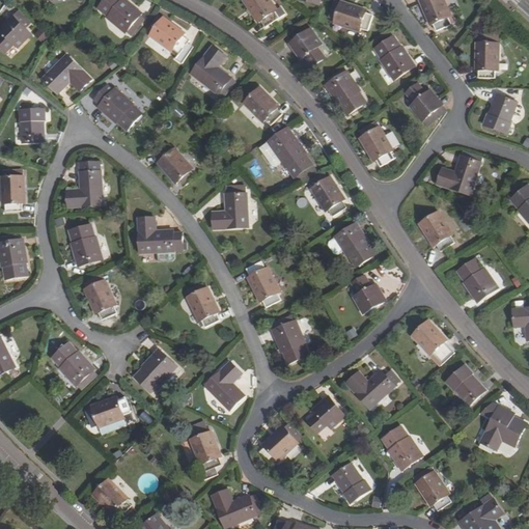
[(126,30),(132,35),(141,23),(136,18),(140,14),(141,11),(127,0),(124,0),(124,1),(123,0),(102,0),(96,6),(108,16),(106,17),(124,31),(126,30)]
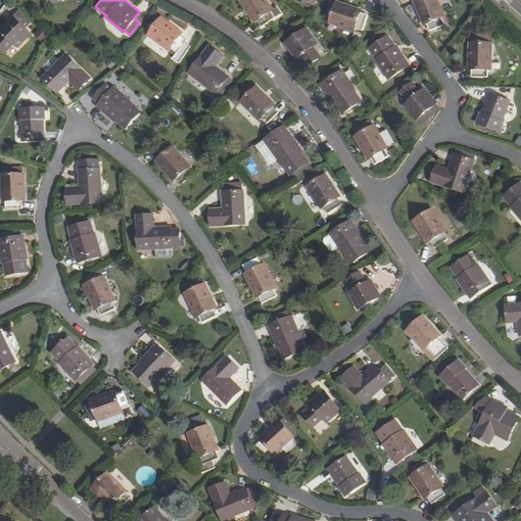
[(239,0),(253,20),(255,19),(259,25),(274,16),(270,10),(272,8),(266,0),(239,0)]
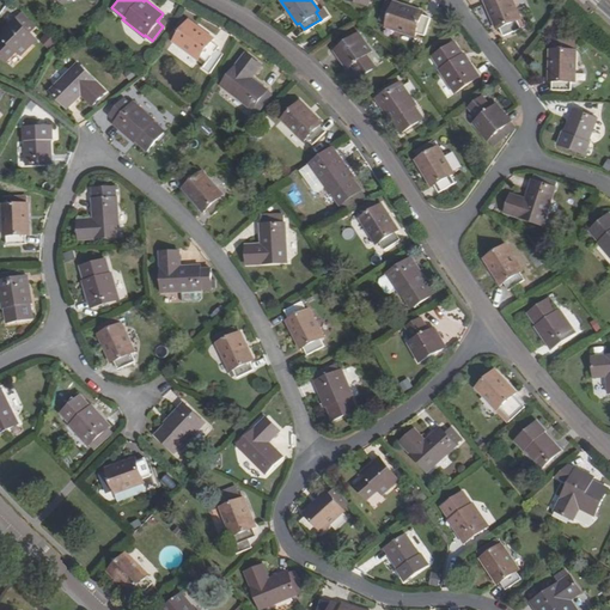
[(420,12),(421,10),(392,0),(390,7),(382,5),(377,22),(413,35),(414,31),(424,35),(429,16),(420,12)]
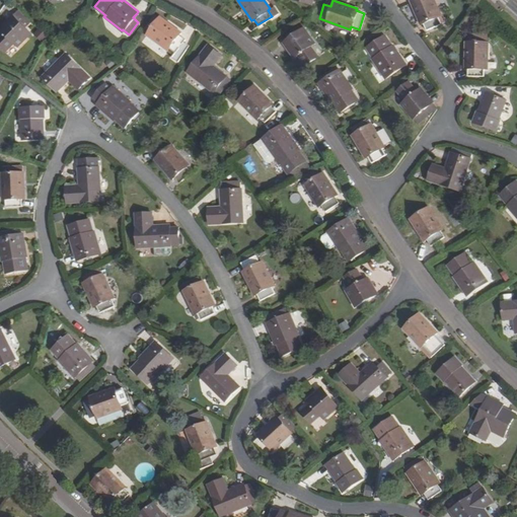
[(410,0),(419,23),(422,22),(425,29),(440,23),(437,15),(439,15),(433,0),(410,0)]
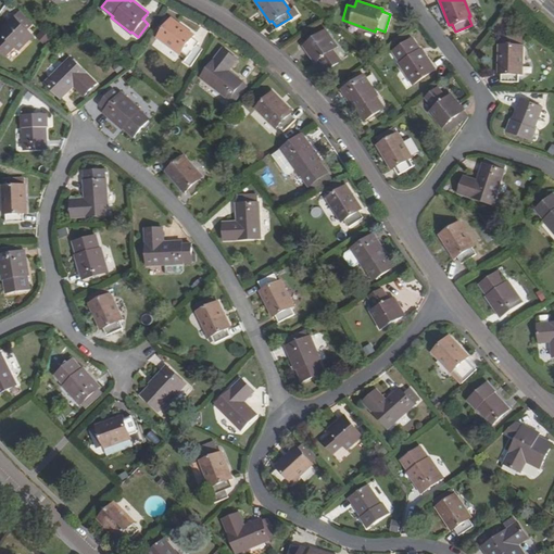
[(501,33),(508,17),(501,13),(493,28),(501,33)]
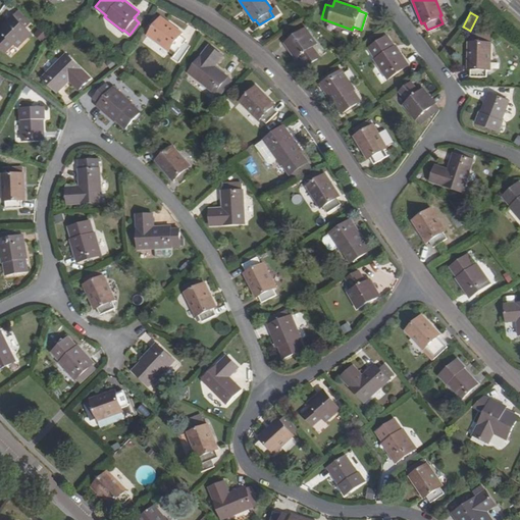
[(15,45),(30,32),(11,13),(0,24),(0,30),(1,31),(0,32),(0,47),(3,51),(12,42),(15,45)]
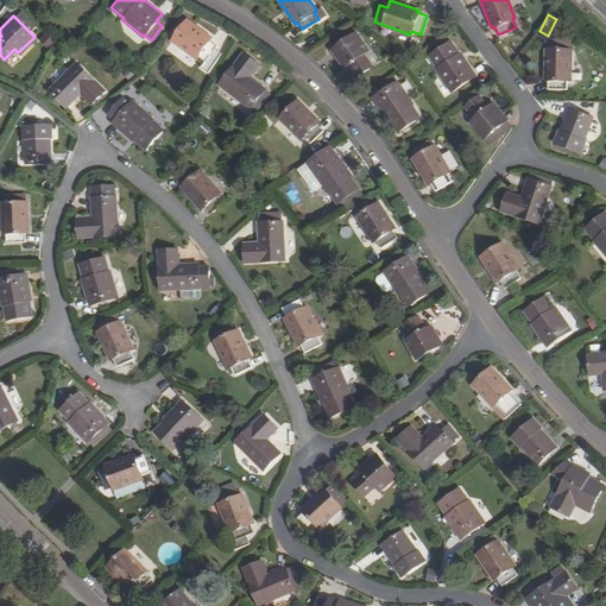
[(161,16),(156,20),(162,26),(166,20),(161,16)]
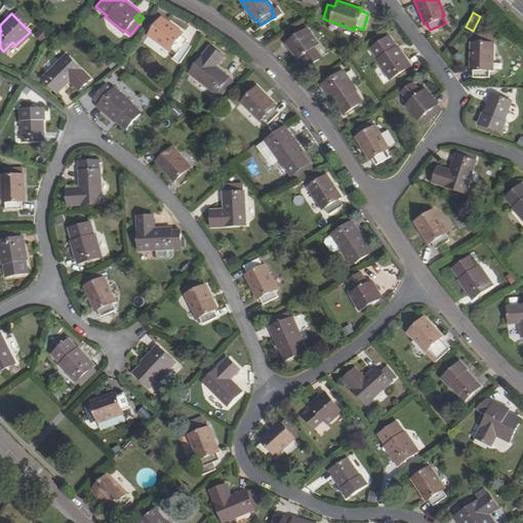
[(160,15),(159,16),(155,14),(145,29),(149,32),(148,33),(168,49),(170,47),(176,51),(187,38),(180,33),(182,31),(160,15)]
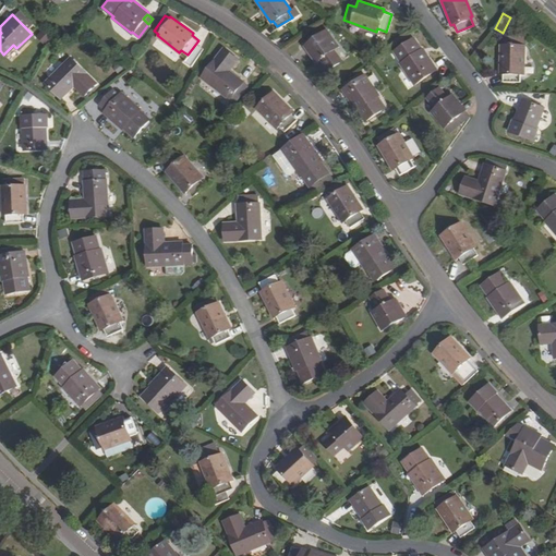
[(334,49),(337,46),(325,29),(303,45),(315,62),(319,59),(327,70),(340,60),(334,49)]
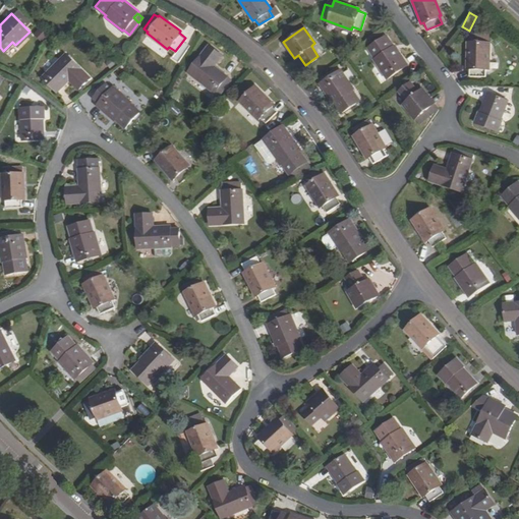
[(386,77),(407,63),(396,47),(394,48),(392,45),(384,34),(366,46),(373,57),(372,58),(386,77)]
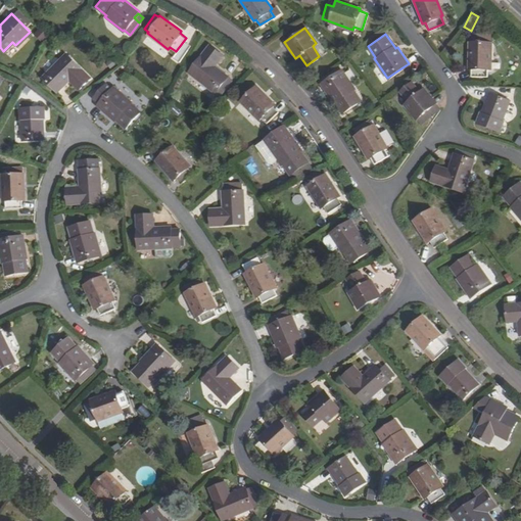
[(487,76),(487,67),(489,68),(490,42),(468,41),(467,67),(470,67),(470,76),(487,76)]
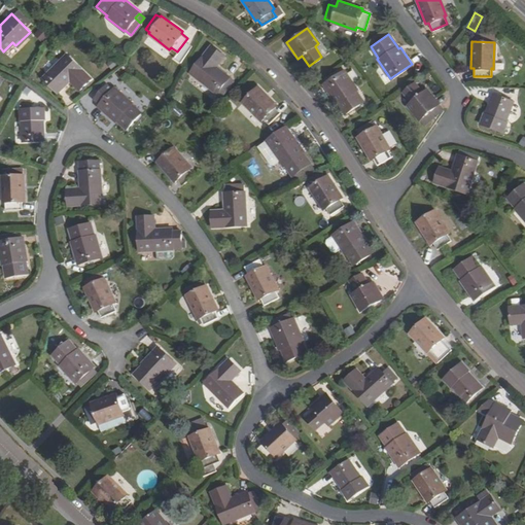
[(224,81),(229,76),(215,65),(212,63),(214,60),(217,62),(223,55),(210,44),(202,55),(188,72),(215,93),(219,96),(229,84),(224,81)]
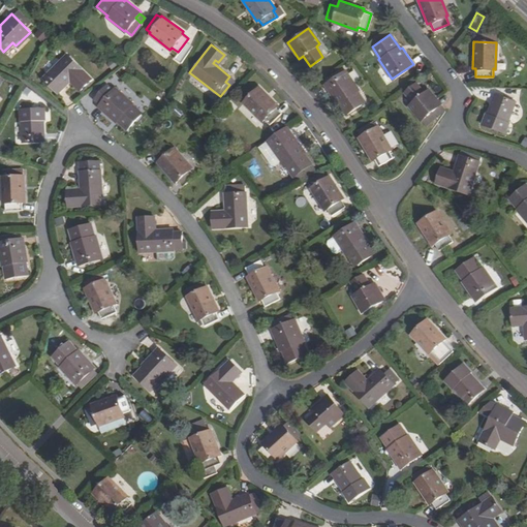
[(41,78),(56,92),(68,80),(71,76),(74,80),(71,83),(78,89),(90,78),(65,54),(41,78)]
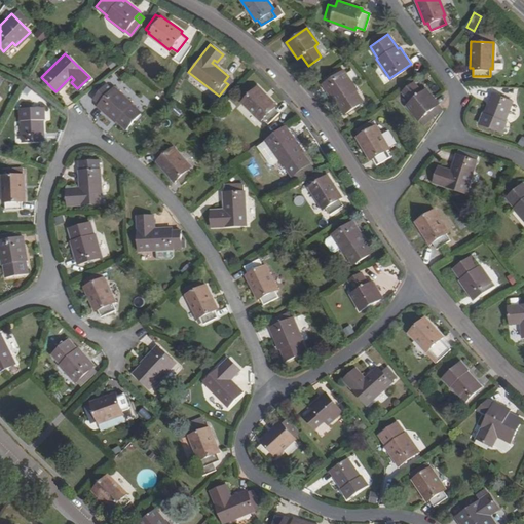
[(342,69),(322,83),(333,100),(335,99),(337,102),(344,113),(363,101),(354,89),(357,88),(342,69)]
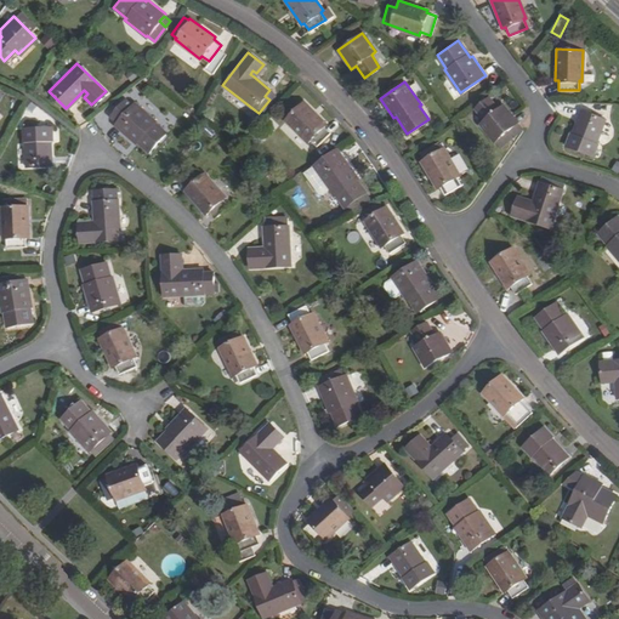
[(274,94),(270,90),(265,96),(270,100),(274,94)]
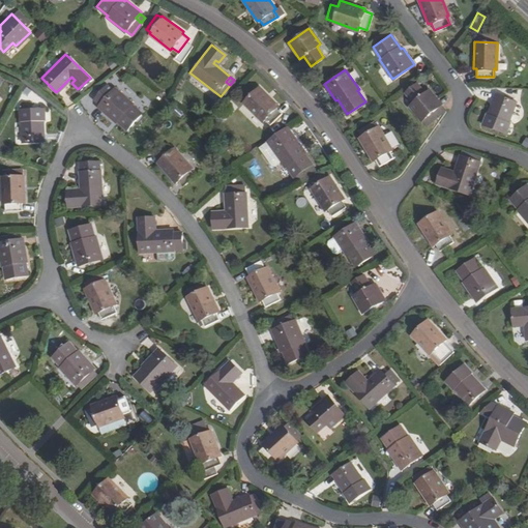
[(409,105),(426,125),(433,119),(429,114),(440,104),(441,104),(429,88),(424,92),(415,82),(404,91),(412,101),(409,105)]
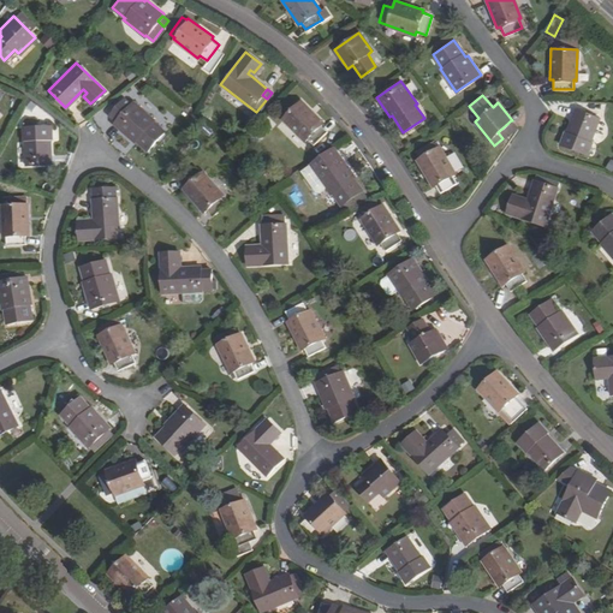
[(114,120),(113,123),(130,137),(132,136),(136,138),(147,149),(164,130),(152,120),(154,119),(132,100),(130,102),(124,97),(108,114),(114,120)]
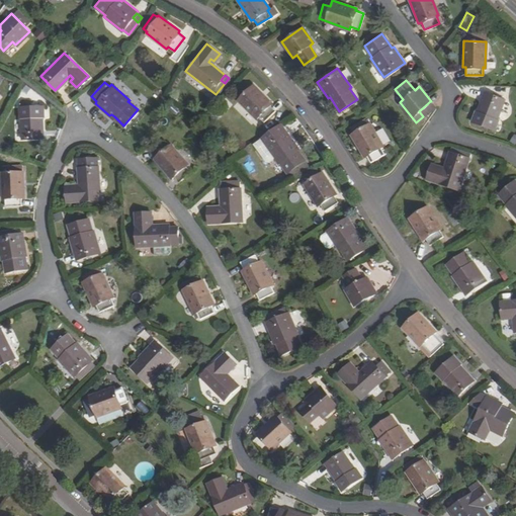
[(269,104),(271,102),(253,84),(238,99),(256,117),(258,115),(263,121),(275,110),(269,104)]
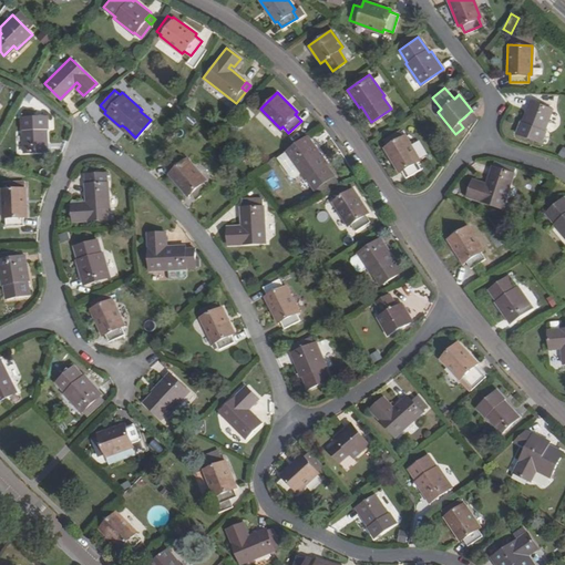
[(526,108),(528,109),(523,122),(521,121),(519,121),(515,131),(541,141),(545,131),(543,130),(552,108),(530,99),(526,108)]
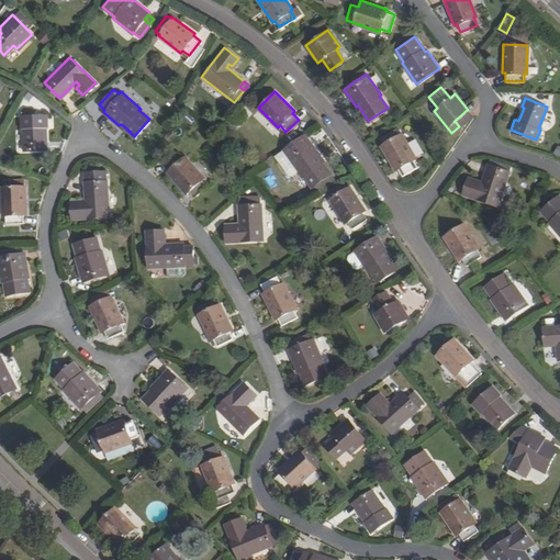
[(472,115),(467,110),(455,121),(459,126),(472,115)]
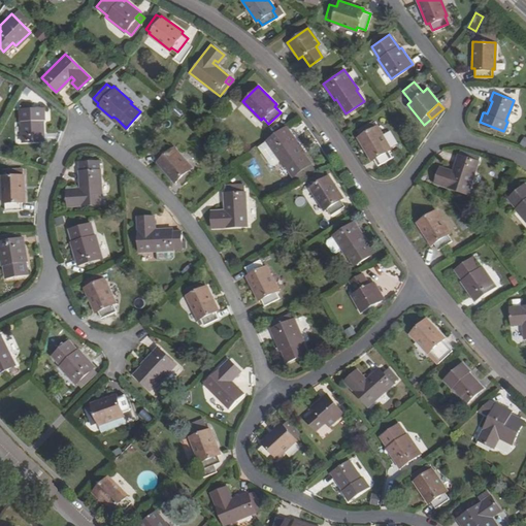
[(21,140),(43,139),(43,131),(40,132),(40,118),(42,118),(43,118),(43,107),(18,108),(18,119),(20,119),(21,140)]
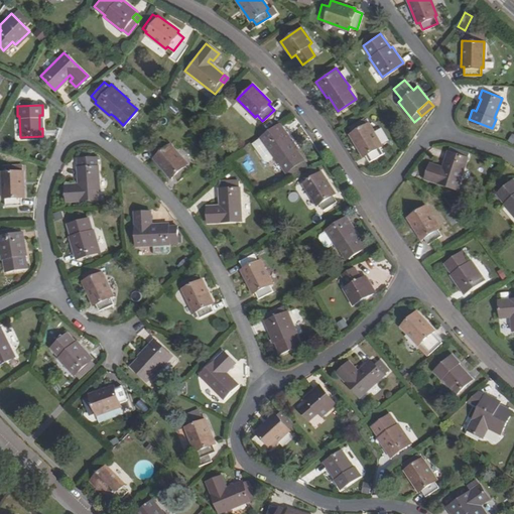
[(368,122),(366,123),(363,117),(348,126),(351,131),(349,132),(362,155),(364,154),(368,160),(382,152),(378,145),(380,144),(368,122)]
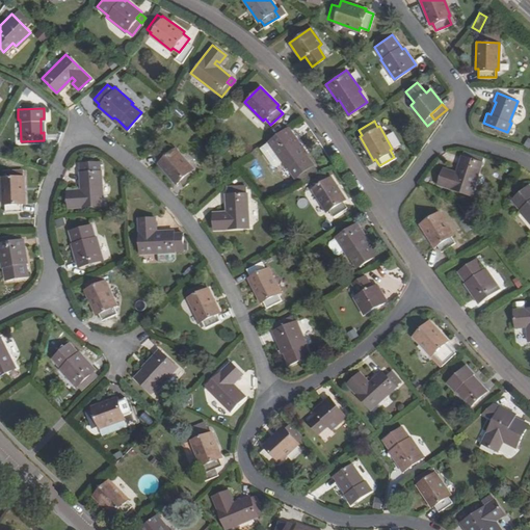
[(292,132),(287,125),(282,129),(287,136),(292,132)]
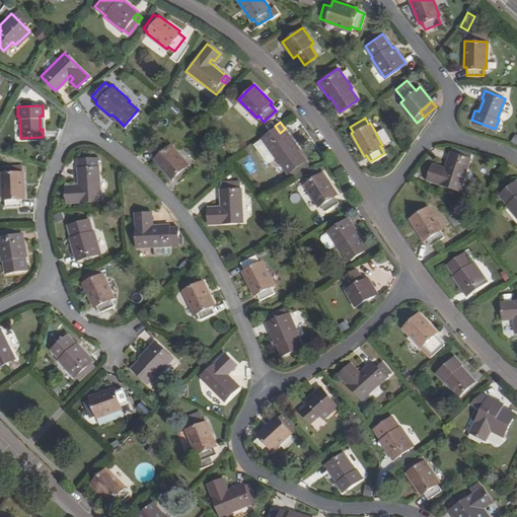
[(304,160),(305,159),(298,150),(295,146),(297,145),(285,129),(280,133),(275,126),(249,142),(263,160),(265,161),(273,155),(279,163),(280,162),(287,172),(298,165),(301,170),(308,165),(304,160)]
